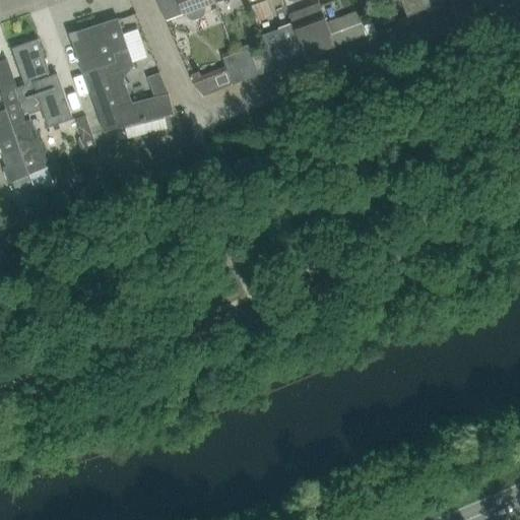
[(156,0),(163,12),(181,5),(184,14),(186,13),(190,19),(195,19),(203,16),(205,13),(206,9),(205,6),(215,3),(213,0),(156,0)]
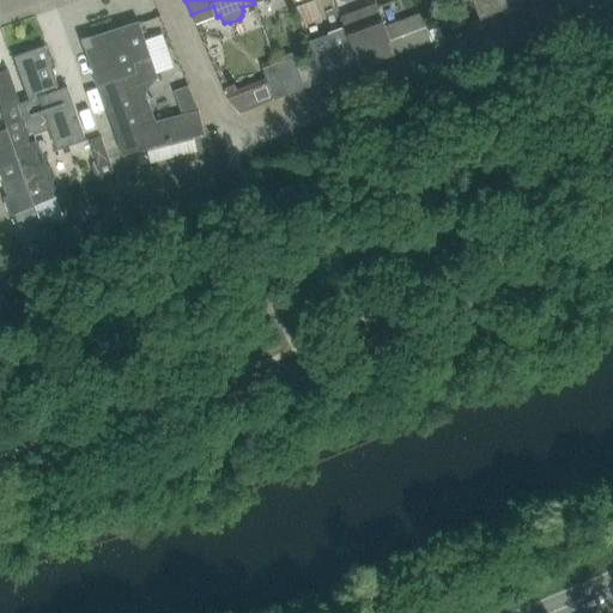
[(503,11),(498,0),(472,0),(480,19),(503,11)]
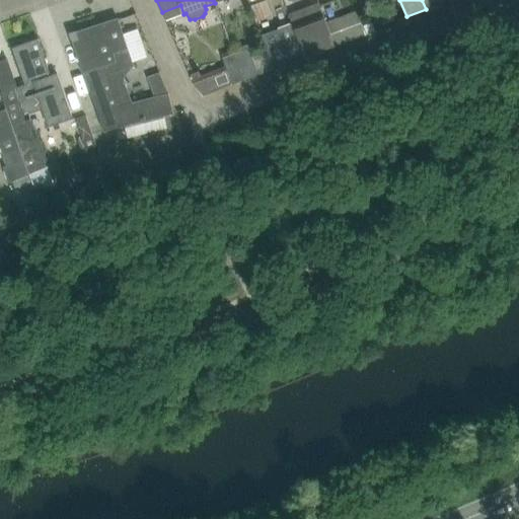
[(422,0),(426,9),(443,2),(442,0),(422,0)]
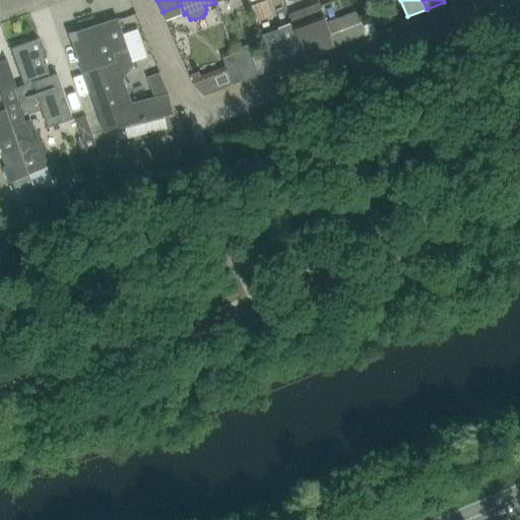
[(267,1),(251,7),(257,22),(273,17),(267,1)]
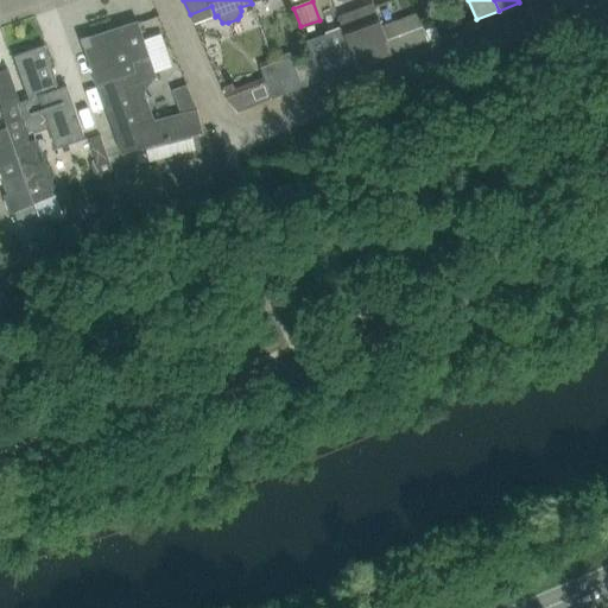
[(380,19),(343,33),(358,69),(393,55),(380,19)]
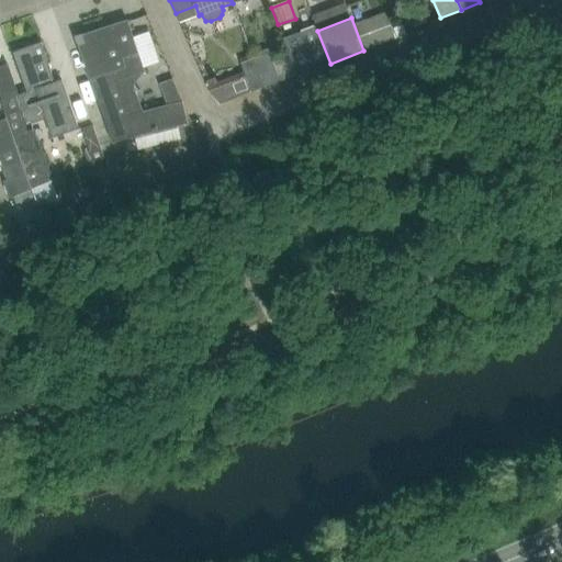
[(85,63),(108,120),(141,112),(130,77),(145,72),(135,41),(128,20),(127,21),(127,22),(113,26),(113,25),(112,25),(112,26),(82,36),(81,34),(76,36),(77,42),(78,42),(85,63)]
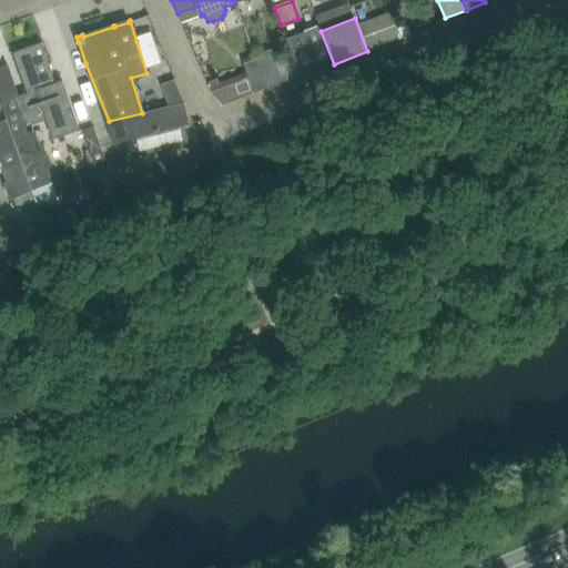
[(286,39),(301,77),(334,64),(321,31),(320,27),(286,39)]
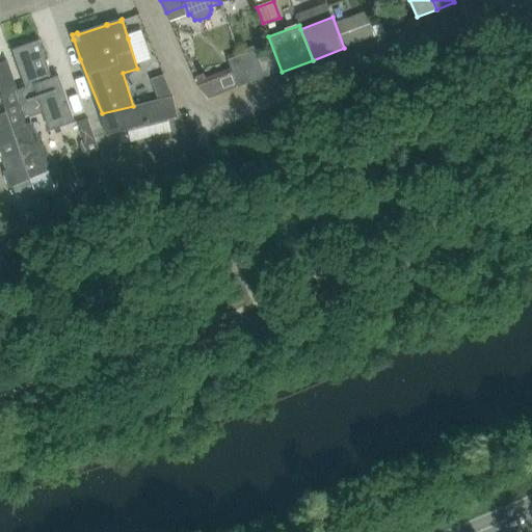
[(74,117),(65,96),(59,76),(58,76),(59,80),(53,82),(40,41),(14,50),(26,87),(15,91),(20,104),(25,103),(29,113),(47,107),(53,125),(74,117)]
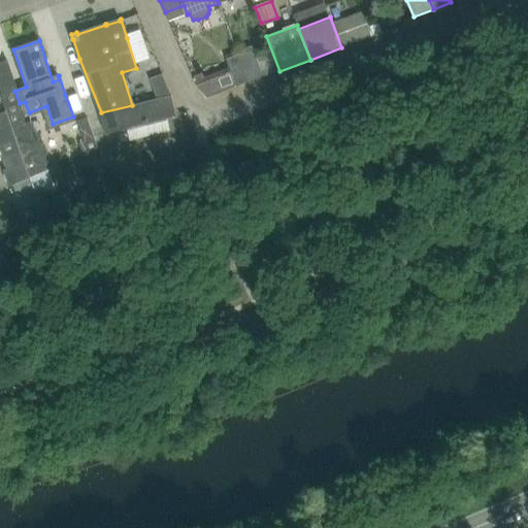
[(254,48),(237,55),(248,83),(264,76),(254,48)]
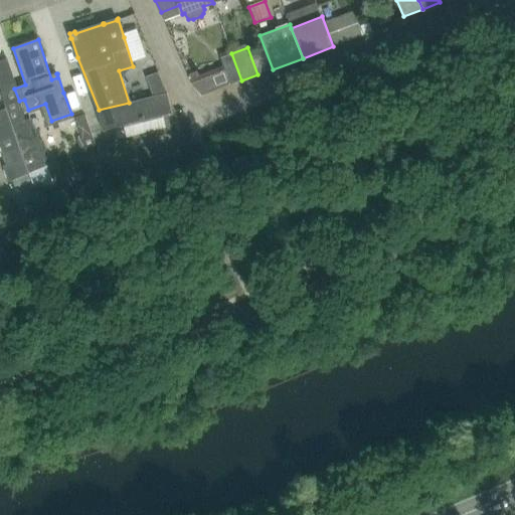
[(230,84),(241,80),(231,53),(221,57),(230,84)]
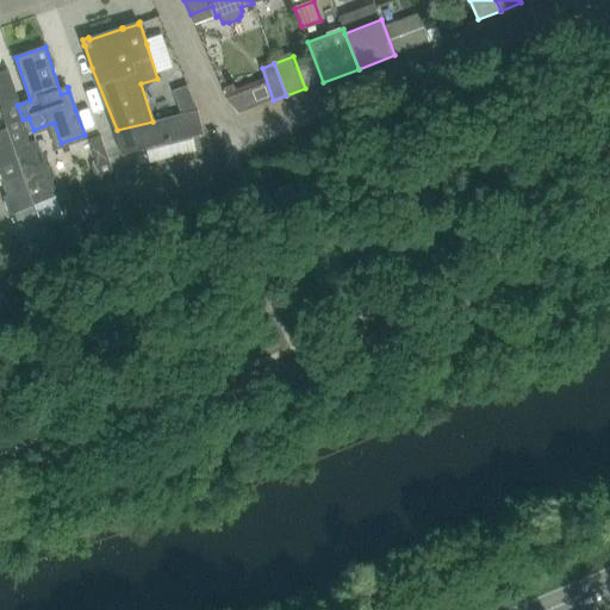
[(204,134),(204,132),(199,111),(188,87),(174,92),(181,114),(153,122),(117,130),(126,154),(204,134)]
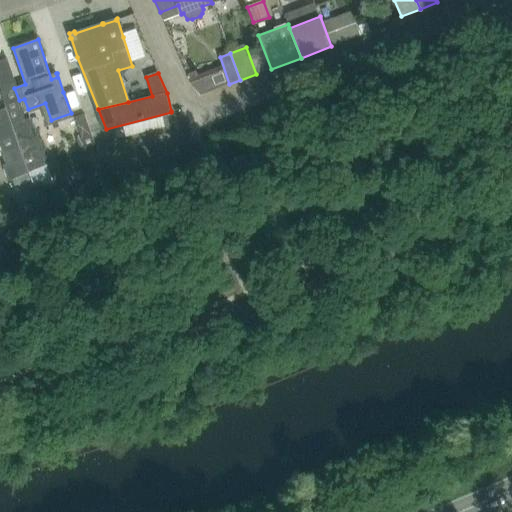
[(11,121),(7,108),(0,110),(0,141),(8,165),(5,166),(10,181),(13,180),(22,204),(25,203),(38,198),(35,190),(12,125),(11,121)]
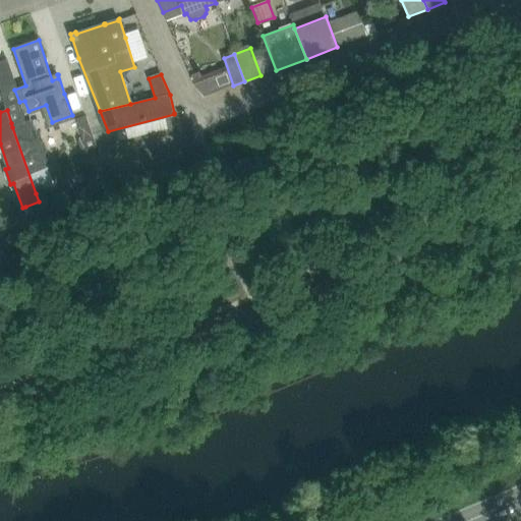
[(87,116),(76,120),(84,139),(78,141),(83,153),(98,148),(87,116)]
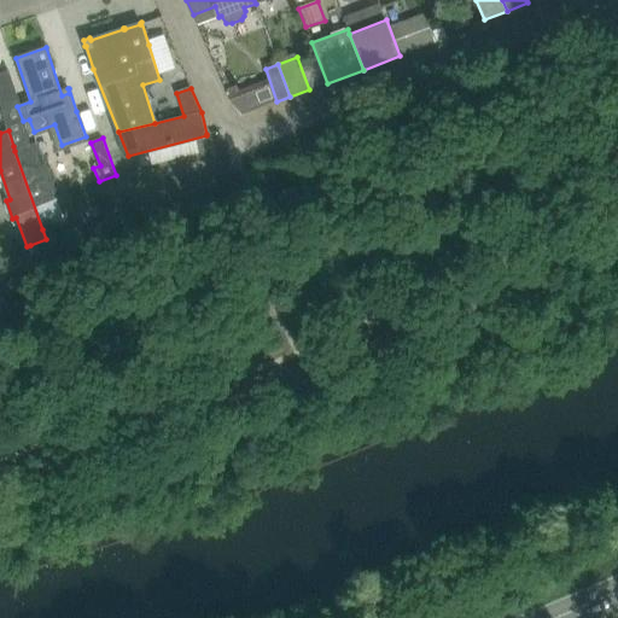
[(46,161),(39,143),(31,145),(15,151),(42,229),(65,222),(58,198),(59,197),(51,174),(46,161)]
